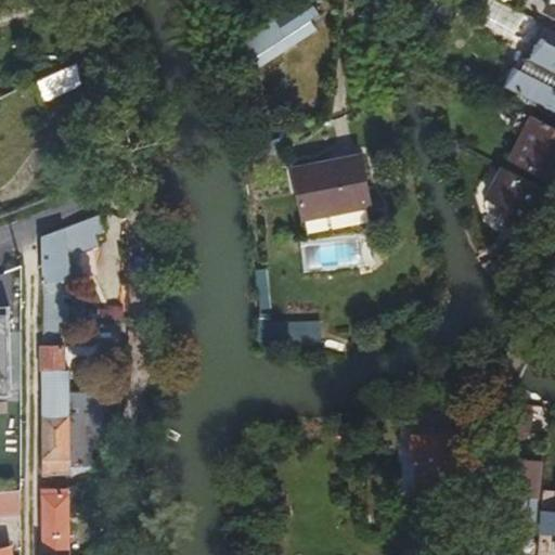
[(554,0),(549,0),(543,11),(554,16),(554,0)]
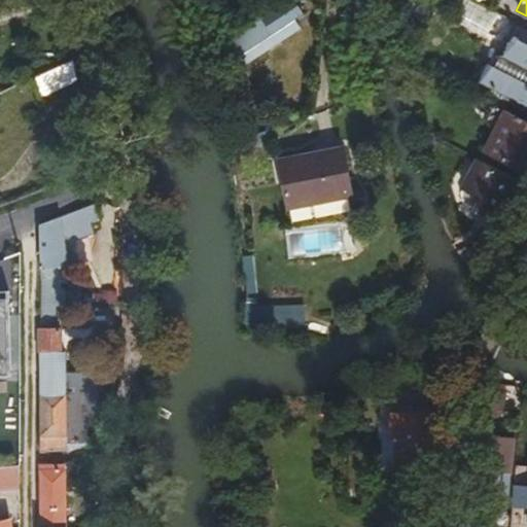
[(296,2),(267,23),(273,33),(276,37),(306,16),(296,2)]
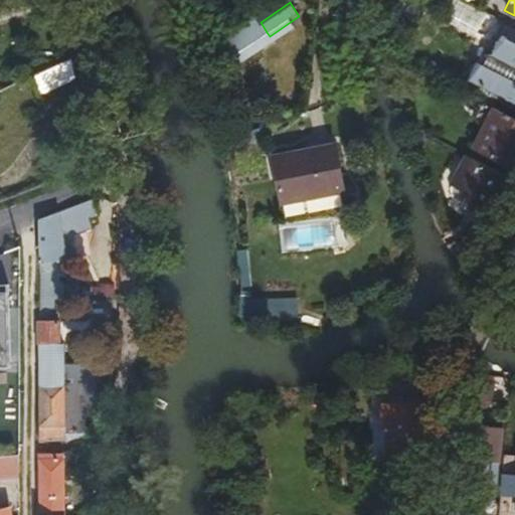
[(449,24),(494,50),(507,26),(461,4),(449,24)]
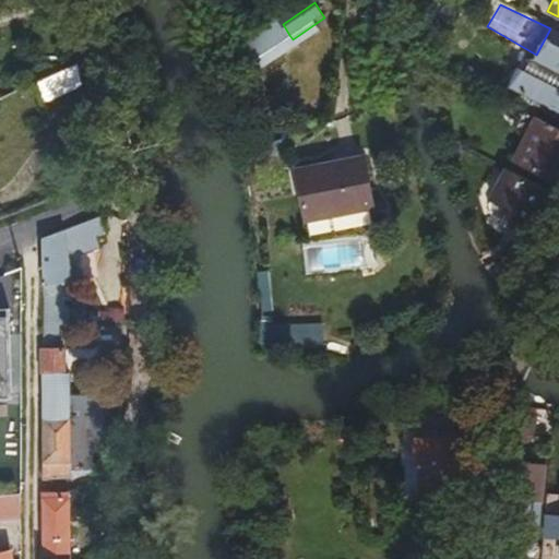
[(289,35),(283,24),(269,34),(275,45),(289,35)]
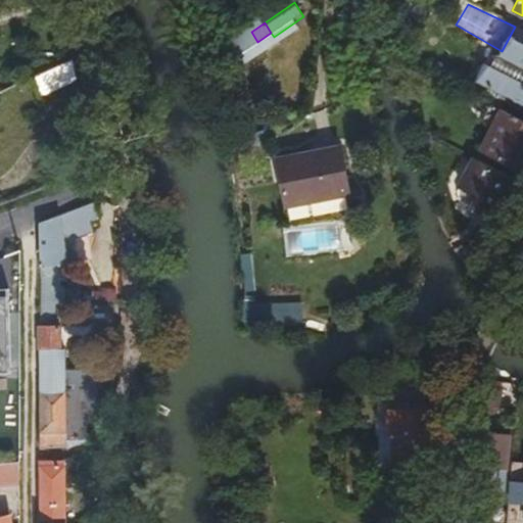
[(502,51),(497,57),(522,70),(522,30),(515,27),(502,51)]
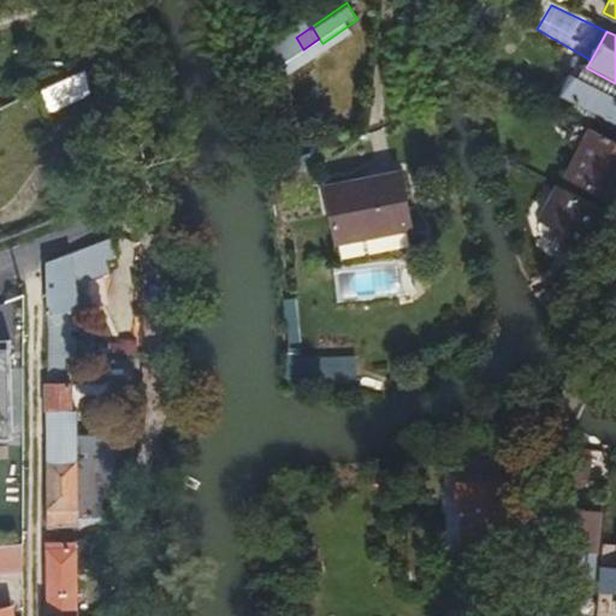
[(303,49),(296,37),(261,61),(268,73),(303,49)]
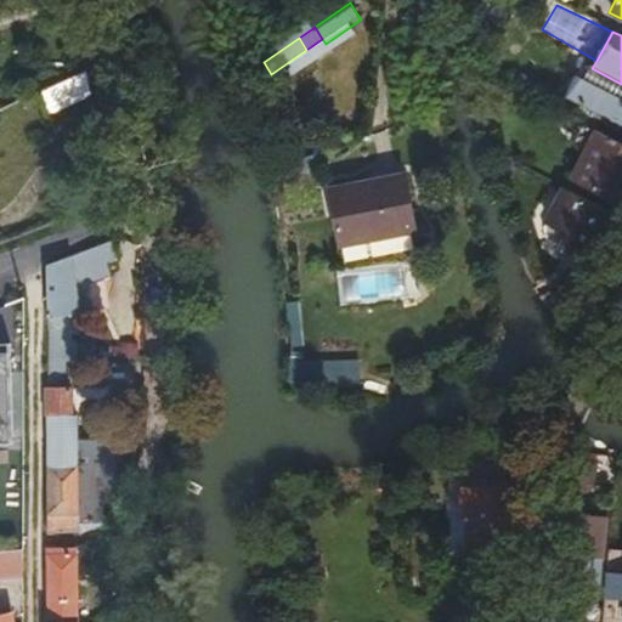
[(621,84),(592,68),(586,82),(577,78),(576,79),(574,78),(570,79),(561,94),(563,96),(566,100),(563,106),(617,135),(620,130),(621,130),(621,84)]
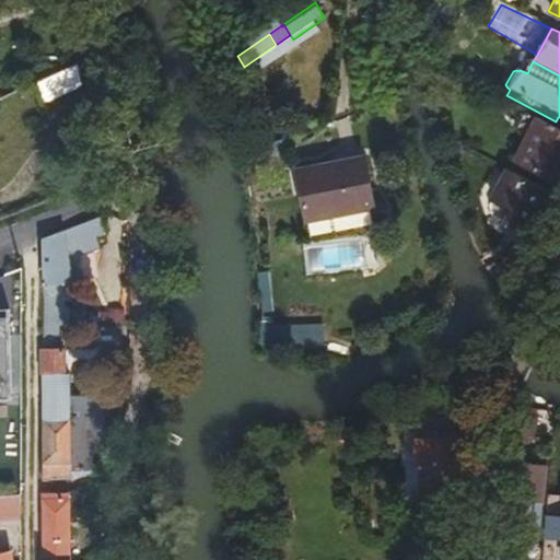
[(42,105),(82,86),(77,63),(36,83),(33,84),(42,105)]
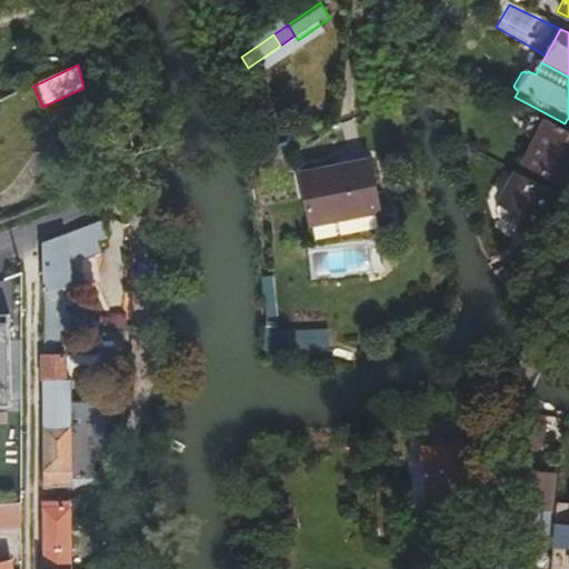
[(568,133),(536,117),(528,133),(540,140),(526,167),(568,189),(568,133)]
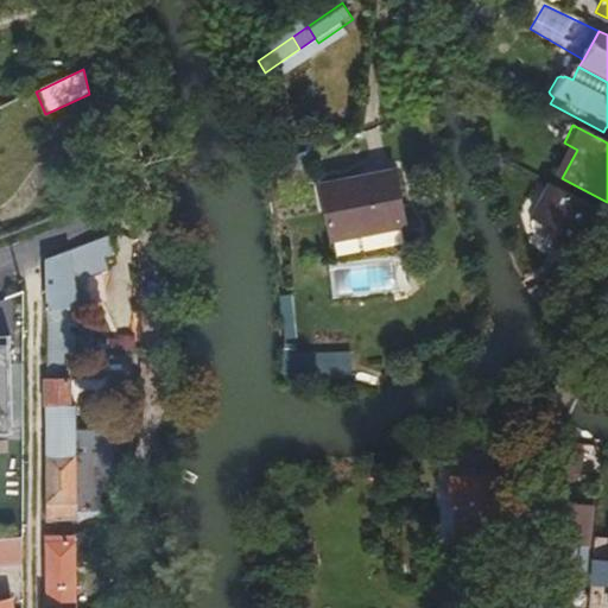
[(396,177),(323,191),(334,242),(405,229),(396,177)]
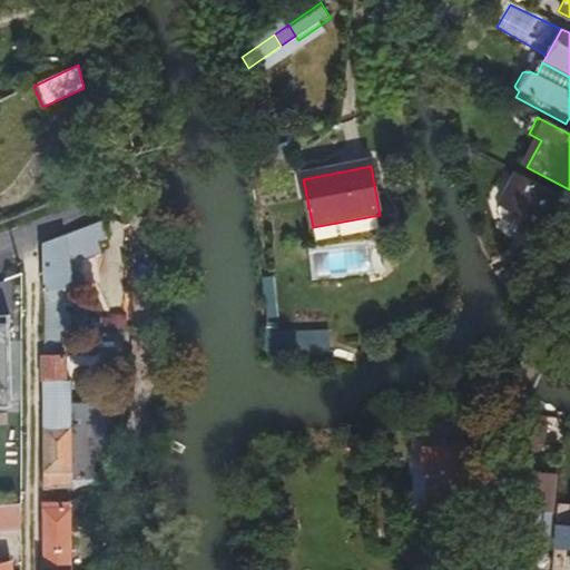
[(534,236),(556,196),(518,176),(509,193),(523,202),(517,214),(524,218),(520,228),(534,236)]
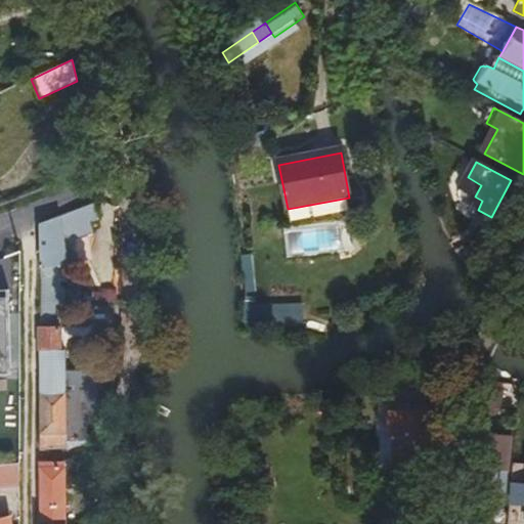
[(44,293),(53,292),(53,305),(63,305),(63,290),(61,290),(59,279),(70,277),(68,265),(77,264),(72,238),(91,231),(88,222),(97,218),(92,203),(39,223),(41,245),(44,282),(44,293)]
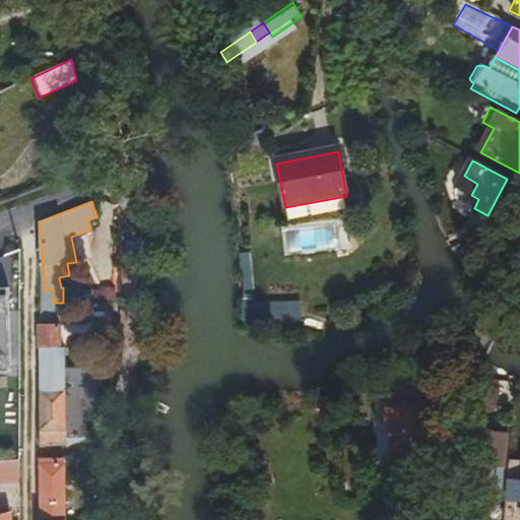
[(0,371),(13,371),(10,288),(0,288),(0,371)]
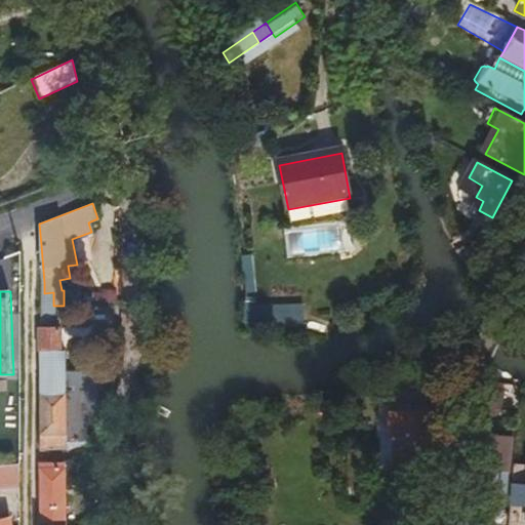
[(52,306),(53,306),(53,292),(44,293),(45,306),(52,306)]
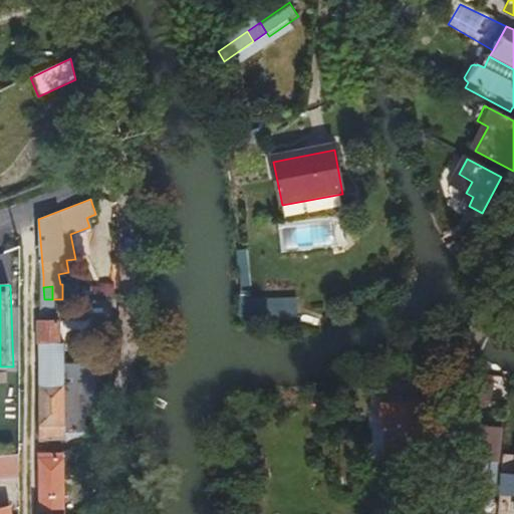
[(105,299),(117,299),(117,289),(105,289),(105,299)]
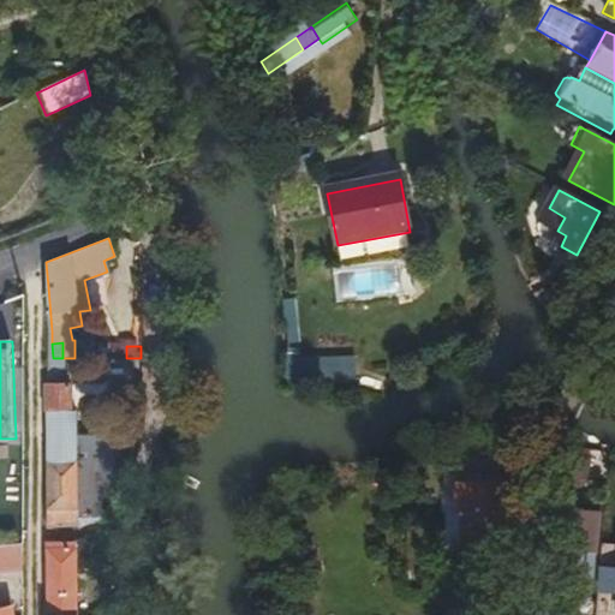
[(72,411),(72,386),(61,386),(61,358),(53,358),(48,358),(48,386),(49,526),(77,526),(85,521),(100,519),(101,491),(114,488),(115,436),(111,436),(111,434),(91,433),(91,436),(77,436),(77,411),(72,411)]
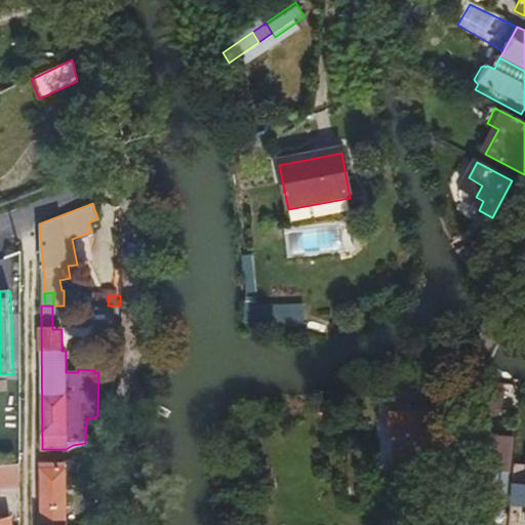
[(499,391),(484,389),(481,409),(496,411),(499,391)]
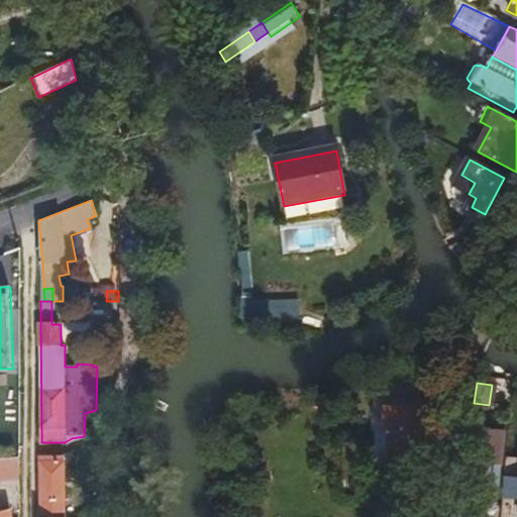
[(428,411),(388,411),(387,431),(428,431),(428,411)]
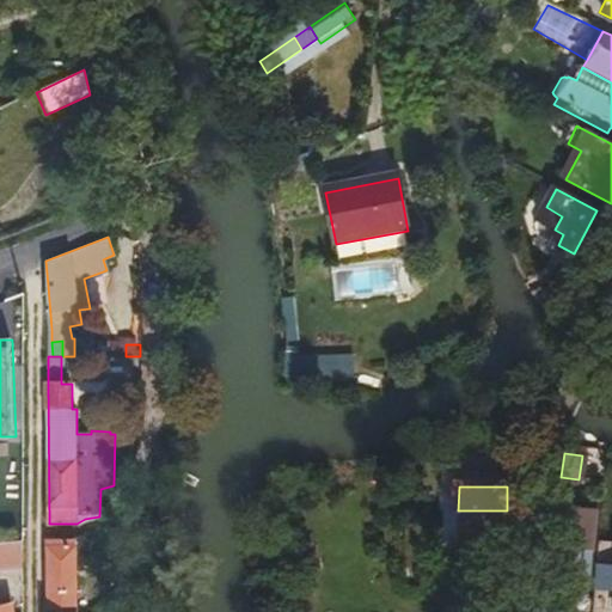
[(582,551),(577,550),(575,580),(592,582),(599,508),(569,503),(563,543),(577,545),(583,546),(582,551)]
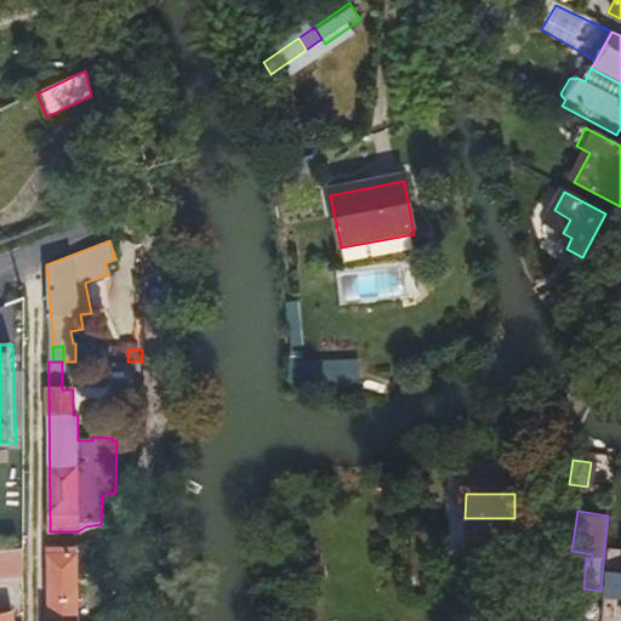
[(508,560),(514,520),(459,522),(457,563),(473,563),(473,560),(508,560)]
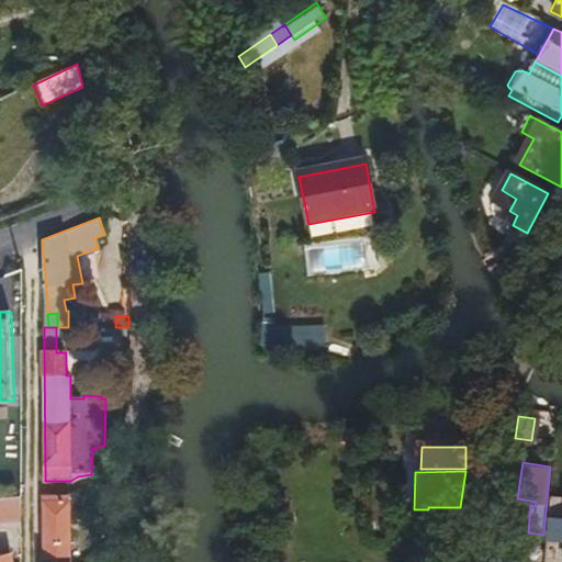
[(0,519),(21,519),(21,497),(0,498),(0,519)]
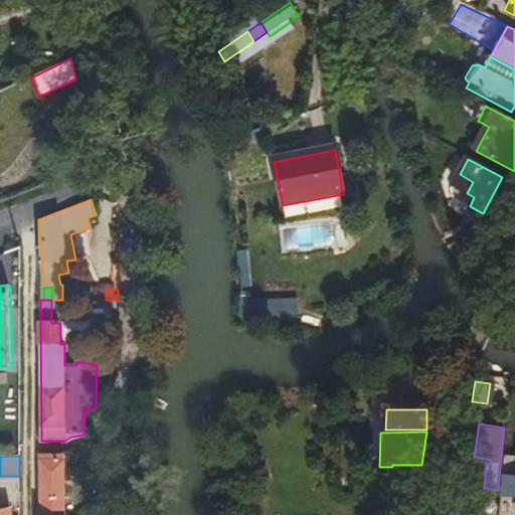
[(39,514),(65,514),(64,459),(39,460),(39,514)]
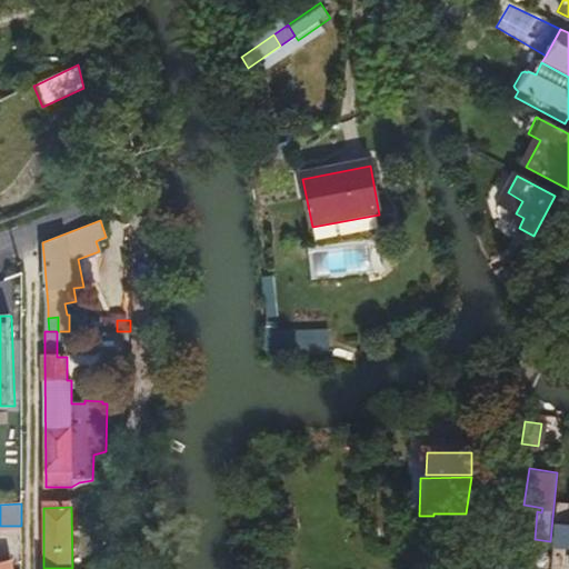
[(0,568),(11,568),(10,555),(0,556),(0,568)]
